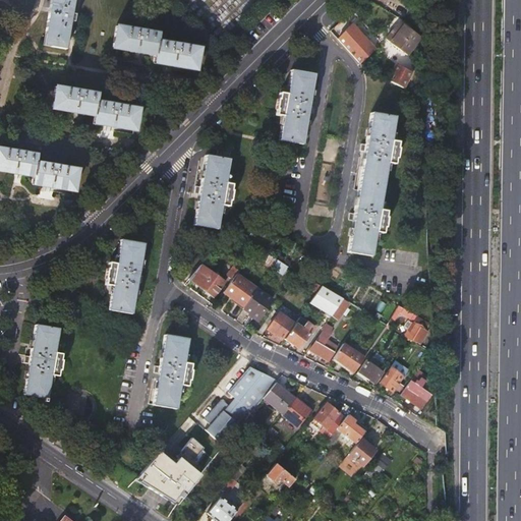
[(51,0),(44,45),(66,49),(71,21),(74,22),(75,15),(72,14),(74,0),(51,0)]
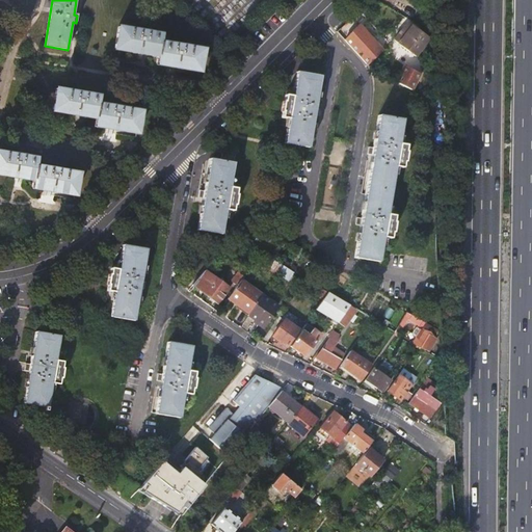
[(416,56),(428,38),(408,24),(395,41),(416,56)]
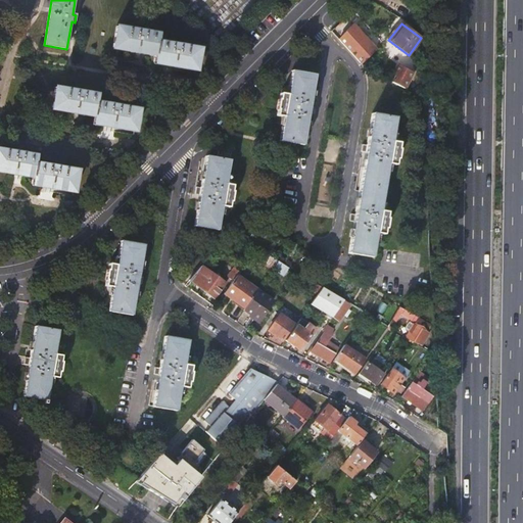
[(388,40),(401,24),(400,24),(388,40)]
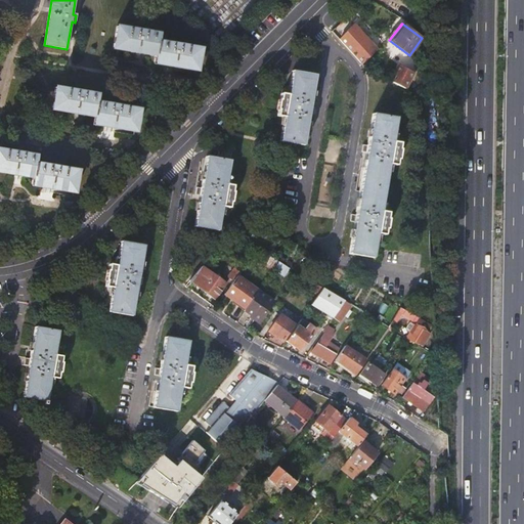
[(113,49),(155,56),(154,63),(197,71),(201,49),(181,46),(181,44),(173,43),(173,44),(159,42),(160,35),(145,33),(145,31),(137,30),(137,31),(117,28),(113,49)]
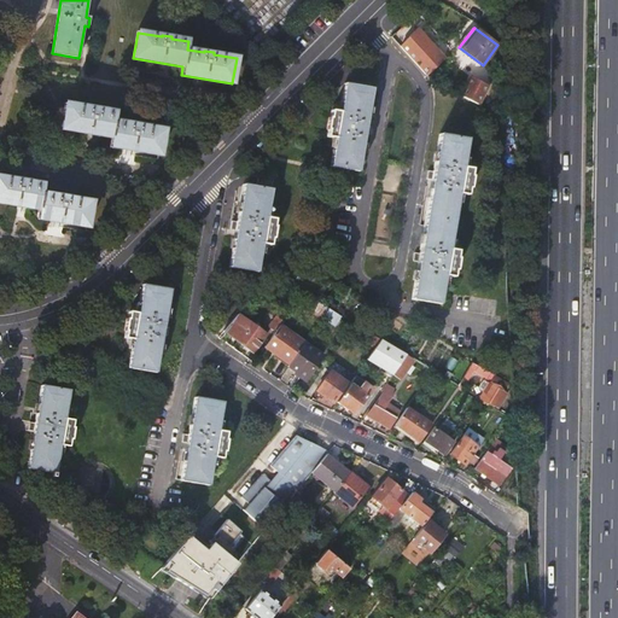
[(414,60),(427,75),(442,62),(415,34),(401,47),(414,60)]
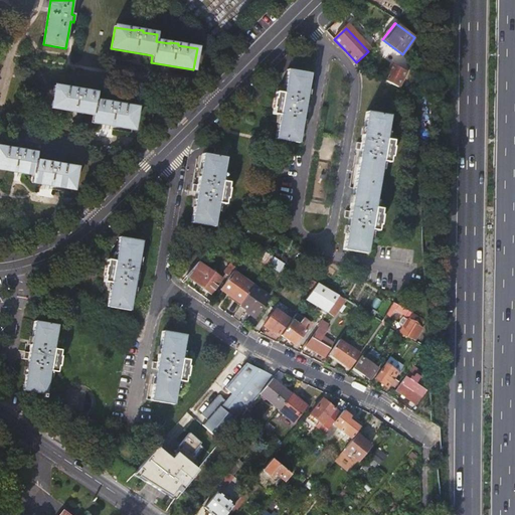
[(393,64),(385,79),(398,87),(407,71),(393,64)]
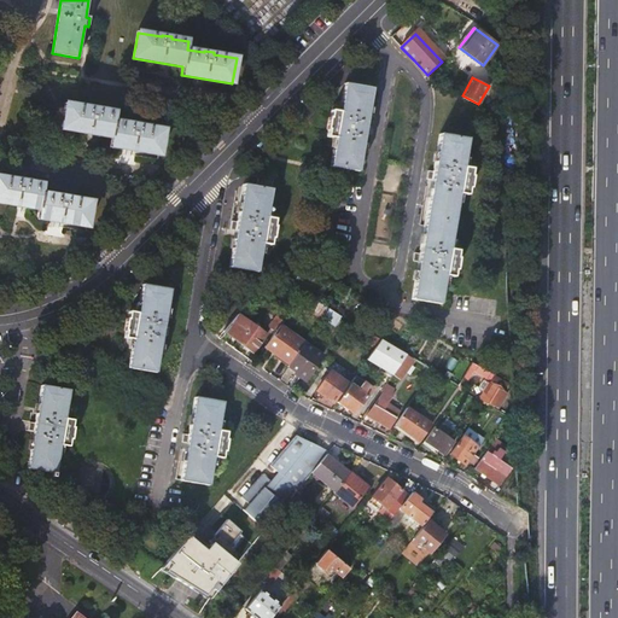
[(359,170),(366,134),(367,126),(373,88),(345,83),(331,165),(359,170)]
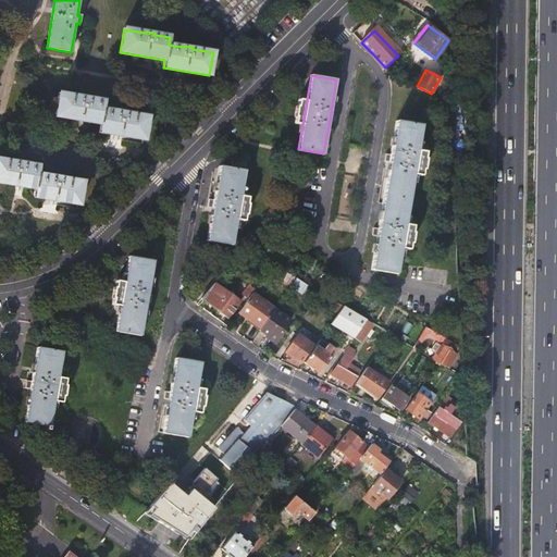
[(118,112),(103,110),(104,102),(89,99),(89,98),(81,96),(81,98),(59,94),(56,116),(100,125),(98,133),(144,140),(148,119),(126,114),(126,113),(118,111),(118,112)]
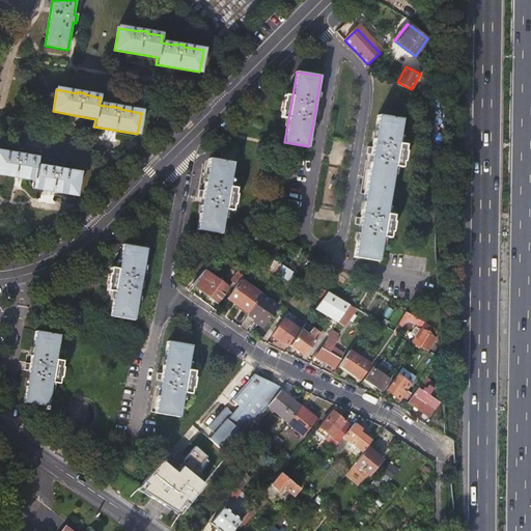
[(379,114),(372,146),(371,155),(360,217),(359,225),(354,256),(378,260),(402,118),(379,114)]
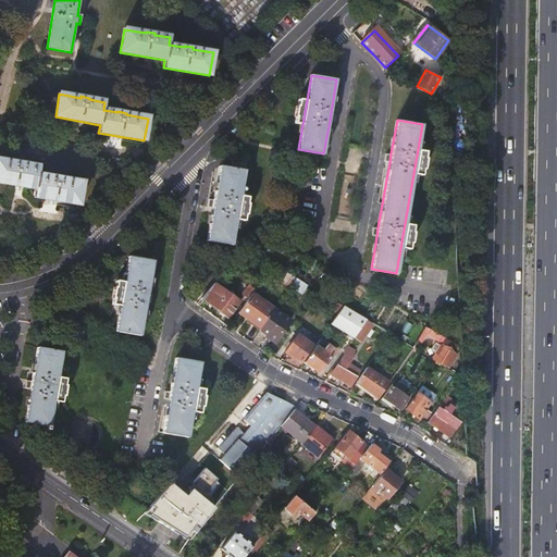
[(232,168),(220,165),(214,199),(213,207),(207,240),(233,245),(247,160),(234,158),(232,168)]
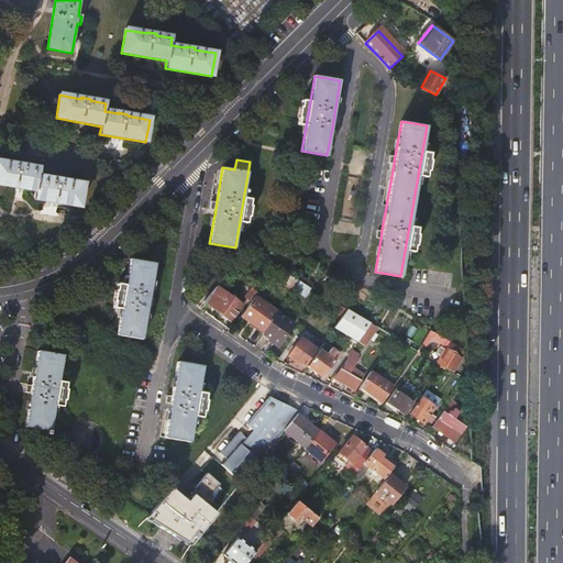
[(53,179),(39,176),(40,168),(24,166),(24,164),(17,163),(15,164),(0,162),(0,186),(35,191),(34,200),(80,207),(84,184),(62,180),(62,179),(53,178),(53,179)]
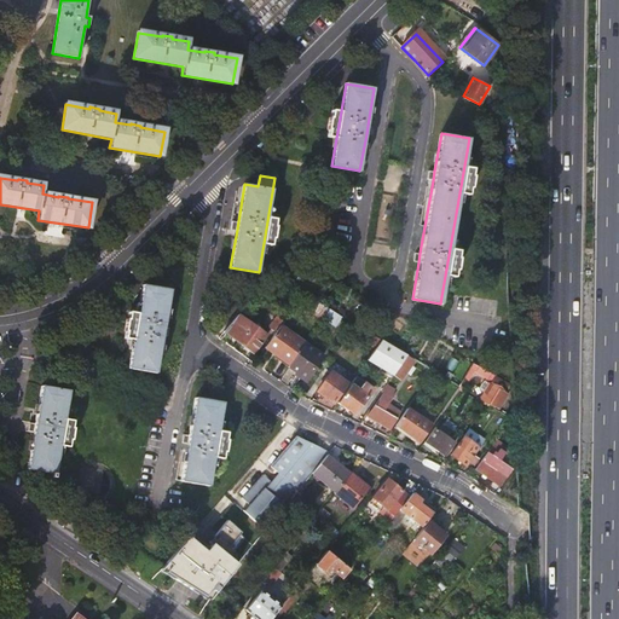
[(143,284),(128,368),(157,372),(163,335),(165,327),(172,289),(143,284)]
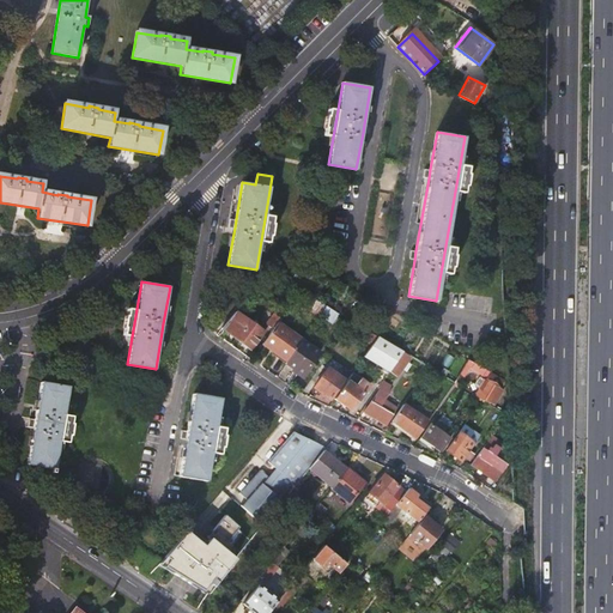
[(236,311),(222,328),(252,350),(265,332),(236,311)]
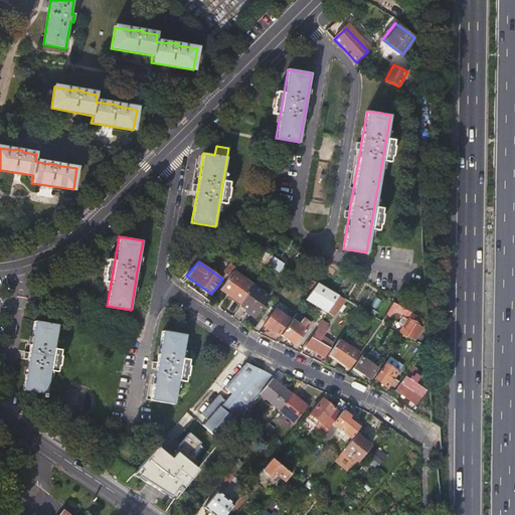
[(233,271),(236,268),(230,264),(224,273),(229,277),(233,271)]
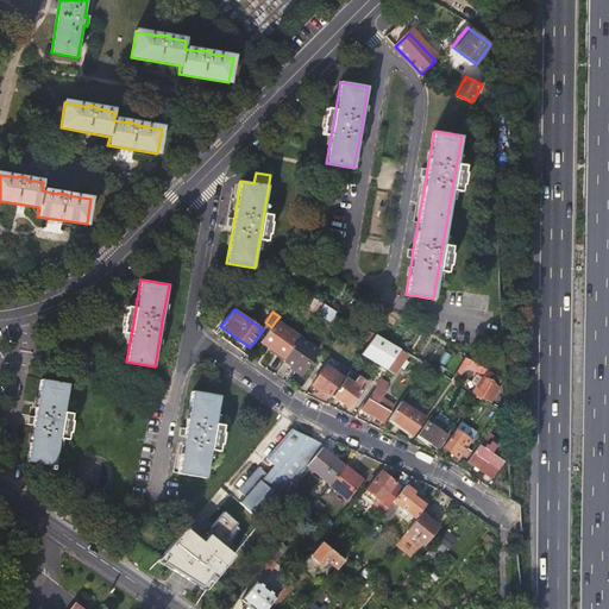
[(355,331),(358,324),(350,319),(345,326),(355,331)]
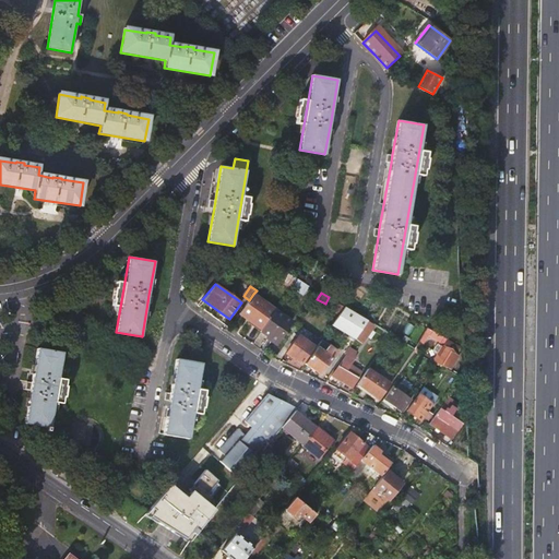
[(249,300),(240,312),(262,329),(276,310),(253,294),(249,300)]
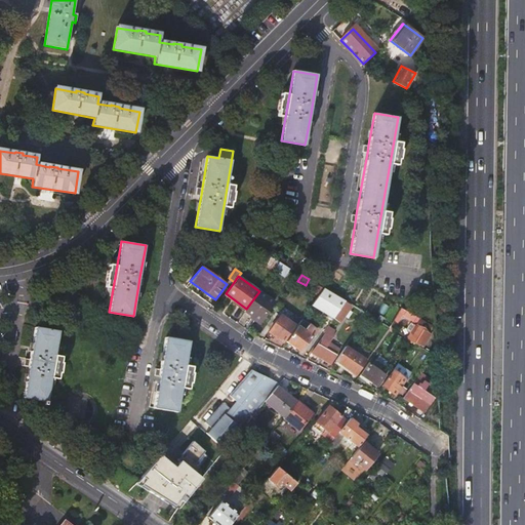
[(353,280),(347,276),(335,294),(341,298),(353,280)]
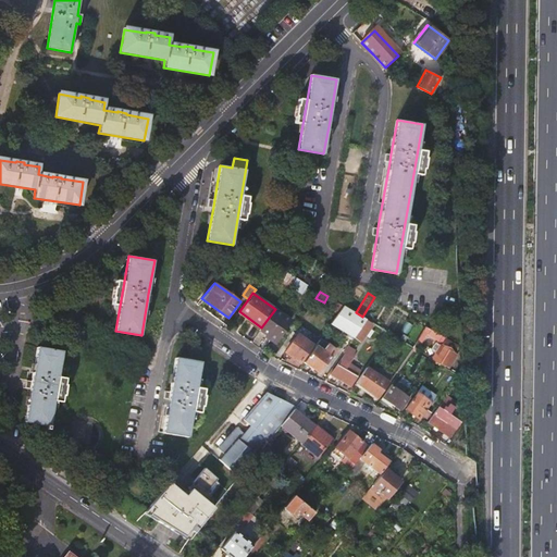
[(356,312),(354,311),(344,306),(331,323),(355,337),(367,320),(362,317),(356,312)]
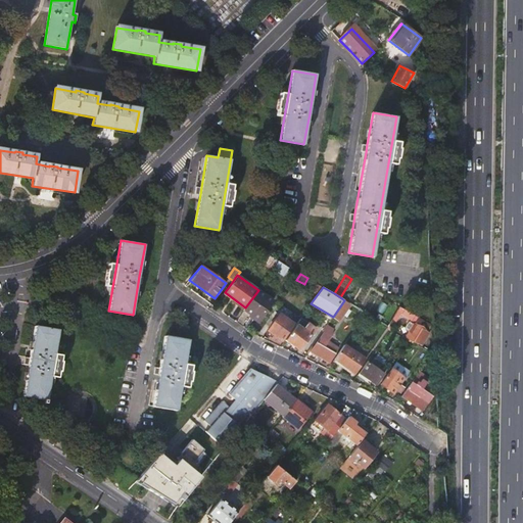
[(245,307),(244,310),(258,320),(273,300),(258,290),(245,307)]
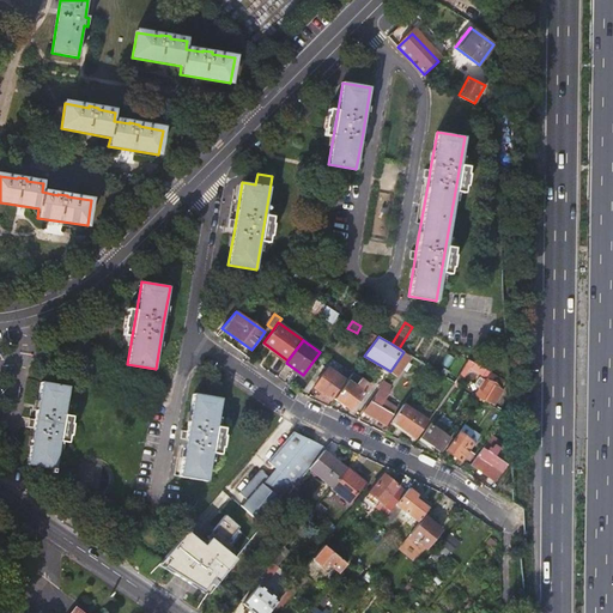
[(404,352),(412,357),(416,351),(407,346),(404,352)]
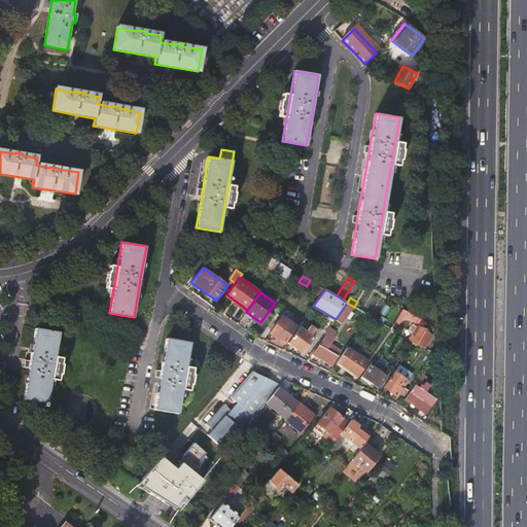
[(342,323),(354,307),(347,303),(336,319),(342,323)]
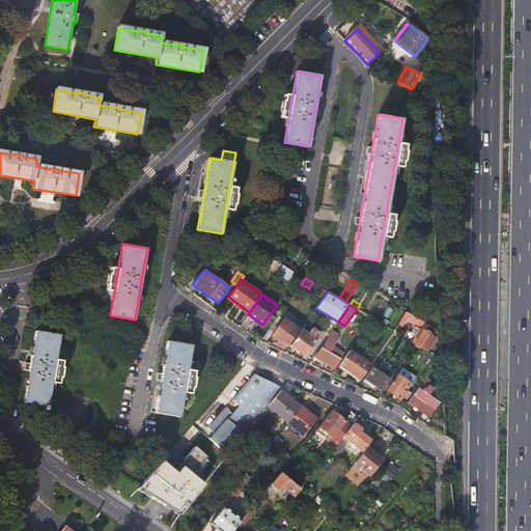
[(403,316),(404,313),(391,305),(382,322),(395,330),(403,316)]
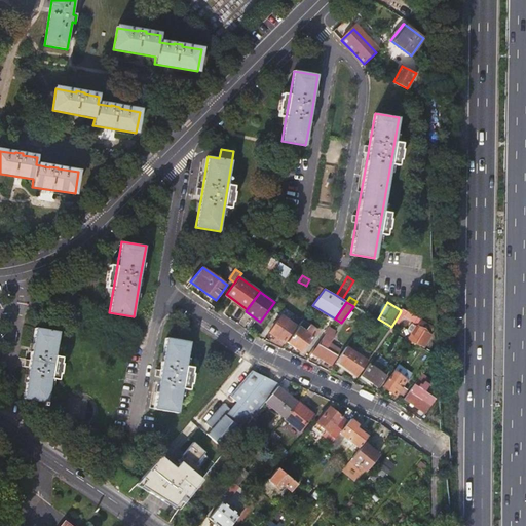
[(410,320),(413,314),(403,308),(401,310),(400,313),(410,320)]
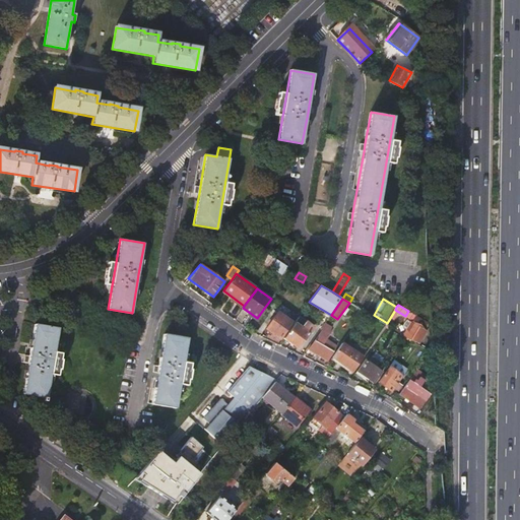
[(272,309),(264,321),(268,324),(266,328),(280,338),(291,322),(272,309)]
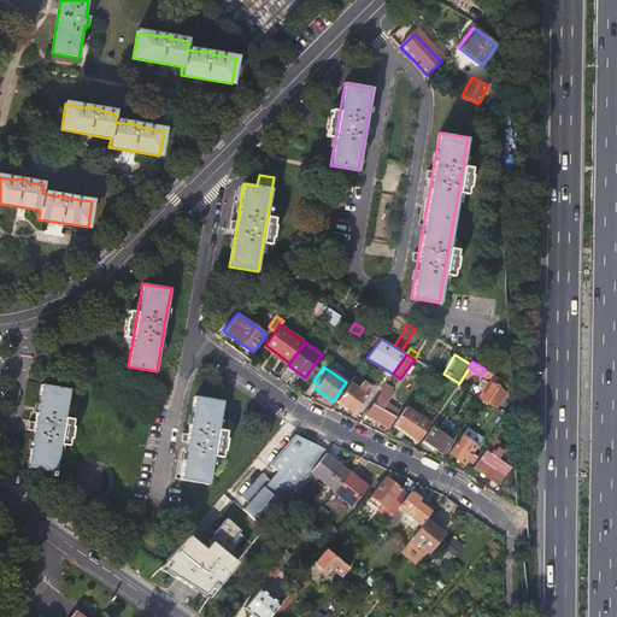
[(354,376),(336,401),(346,407),(346,406),(348,404),(356,410),(371,387),(354,376)]
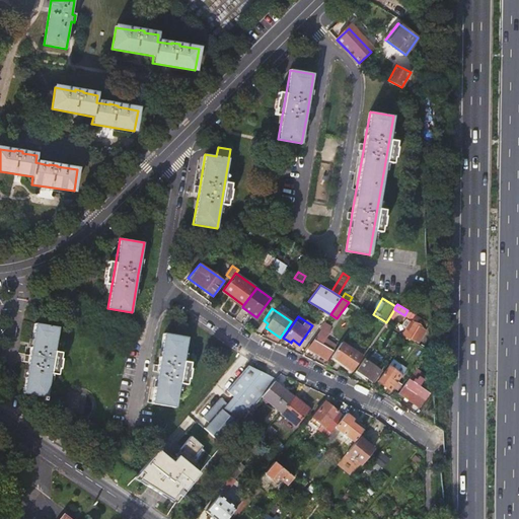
[(411,339),(418,343),(425,329),(418,324),(420,322),(415,319),(413,321),(412,321),(403,335),(411,339)]
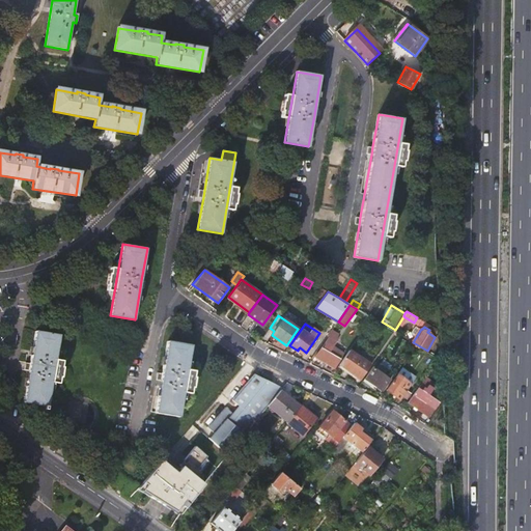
[(60,335),(35,331),(30,363),(29,370),(24,402),(48,407),(60,335)]
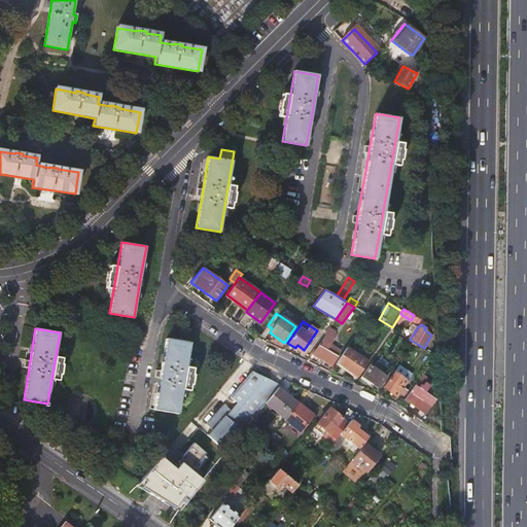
[(334,337),(326,332),(313,354),(332,365),(339,355),(338,355),(339,353),(336,351),(337,350),(328,345),(334,337)]
